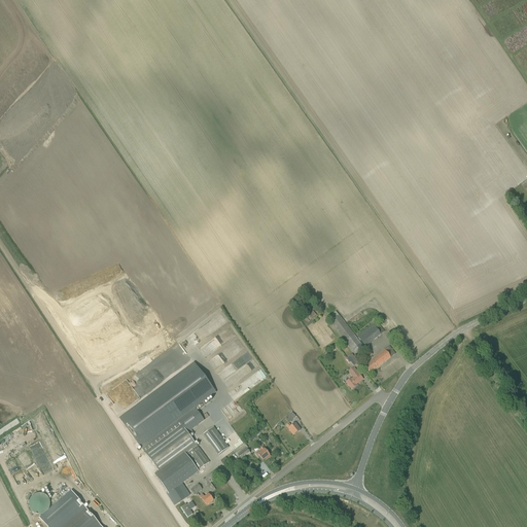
[(327,317),(330,321),(329,322),(354,355),(364,348),(339,316),(336,312),(327,317)]
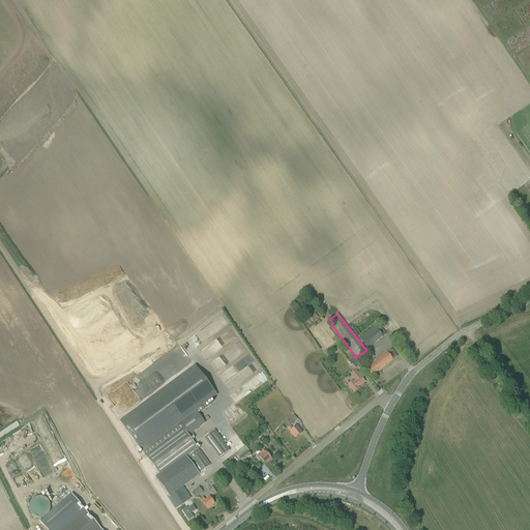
[(379,320),(383,326),(388,322),(383,317),(379,320)]
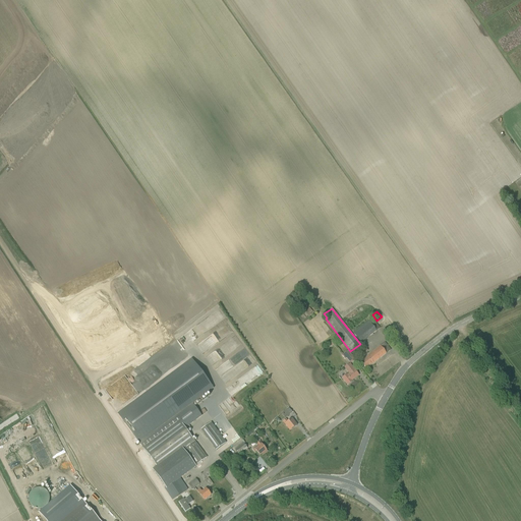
[(378,328),(379,326),(372,319),(368,322),(368,321),(353,333),(361,343),(379,330),(378,328)]
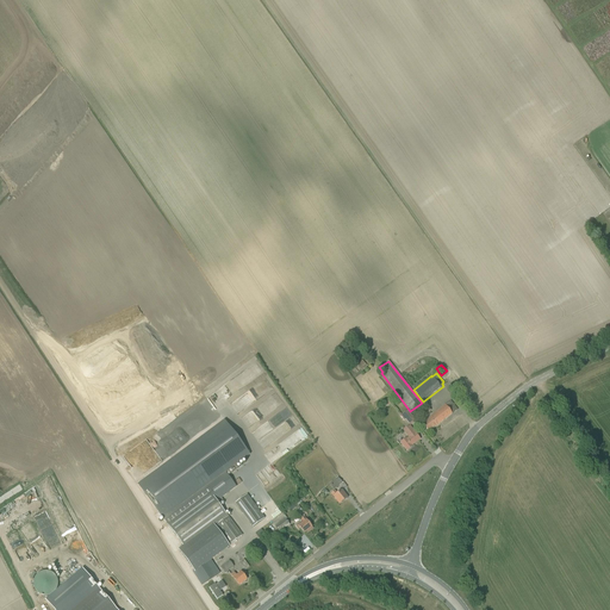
[(428,418),(429,419),(422,424),(429,433),(458,410),(450,400),(428,418)]
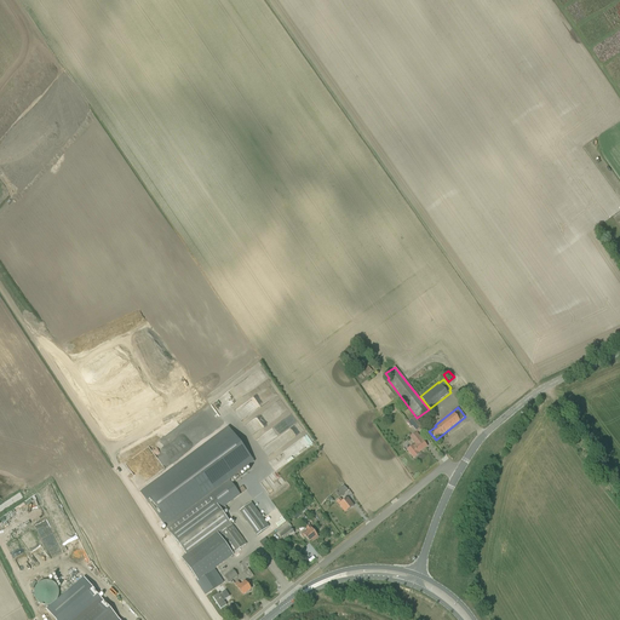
[(411,428),(413,426),(418,432),(423,429),(413,418),(407,423),(411,428)]
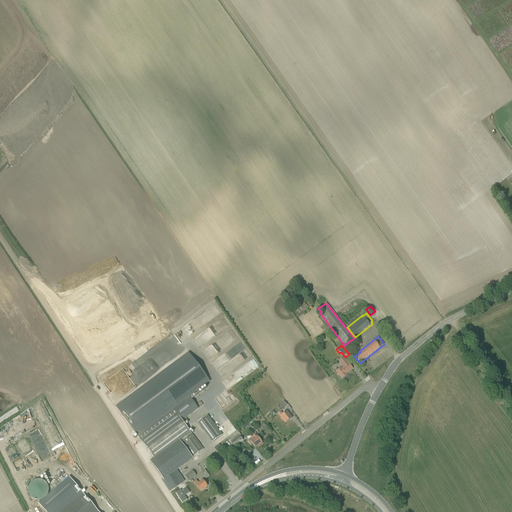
[(198,408),(189,397),(210,381),(189,354),(116,408),(140,440),(176,414),(181,421),(198,408)]
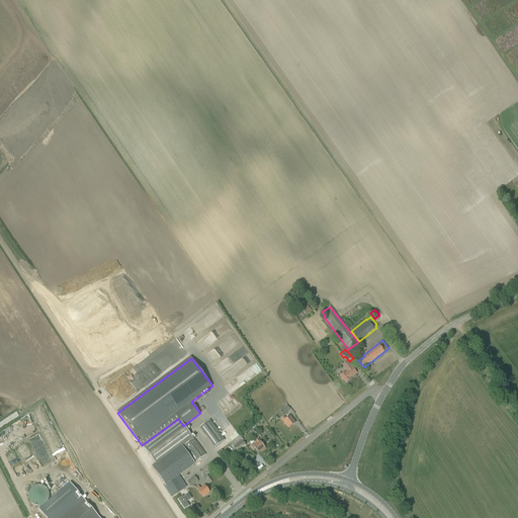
[(356,373),(347,361),(342,365),(347,371),(345,373),(345,372),(340,376),(345,382),(350,379),(349,378),(356,373)]
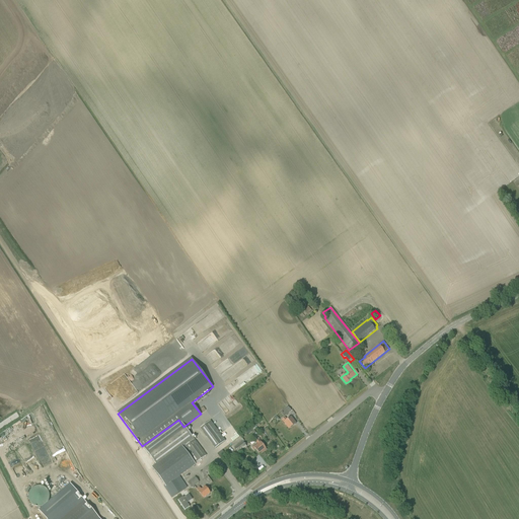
[(280,412),(284,417),(291,411),(287,406),(280,412)]
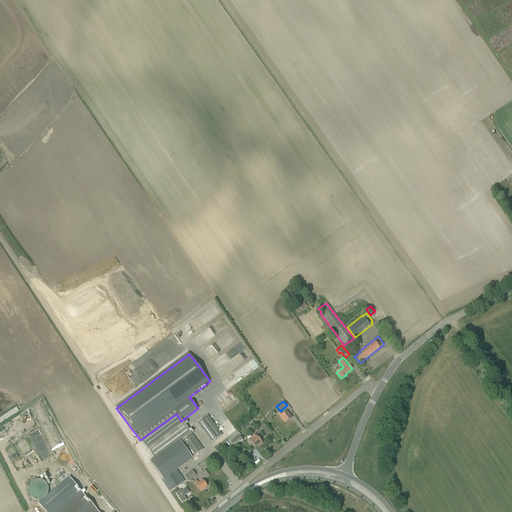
[(278,414),(282,420),(285,423),(292,418),(286,411),(283,414),(281,412),(278,414)]
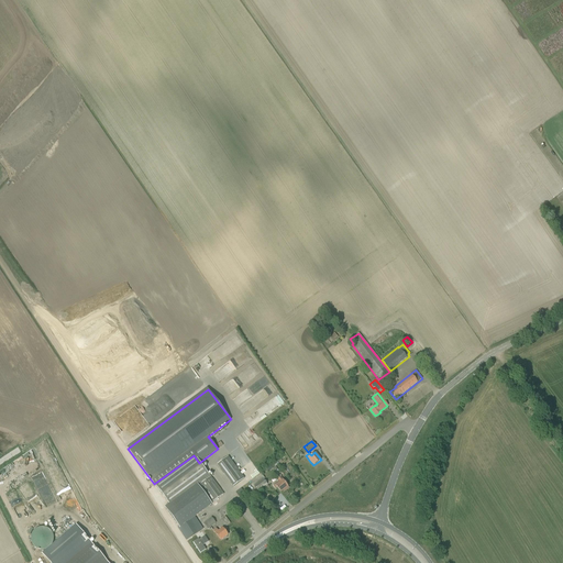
[(212,505),(210,503),(211,501),(213,504),(224,495),(210,477),(199,463),(194,455),(154,484),(170,506),(166,509),(179,528),(180,529),(192,519),(212,505)]
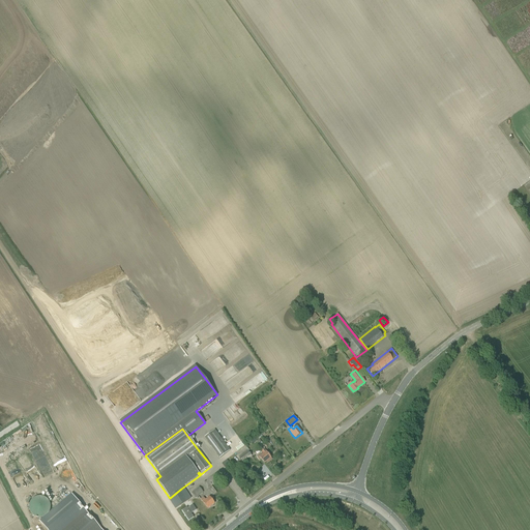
[(219,459),(230,450),(214,430),(204,438),(219,459)]
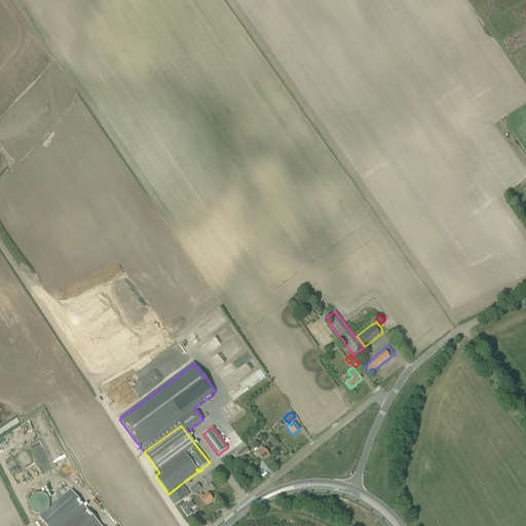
[(261,451),(259,452),(258,451),(255,454),(258,457),(259,456),(262,460),(264,458),(265,459),(270,456),(262,446),(259,448),(261,451)]
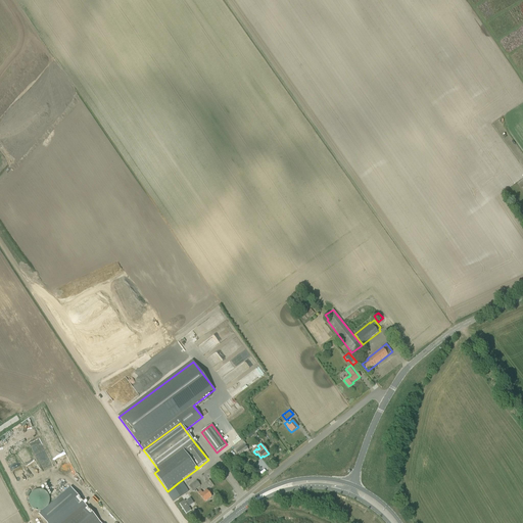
[(236,452),(239,457),(248,450),(244,445),(236,452)]
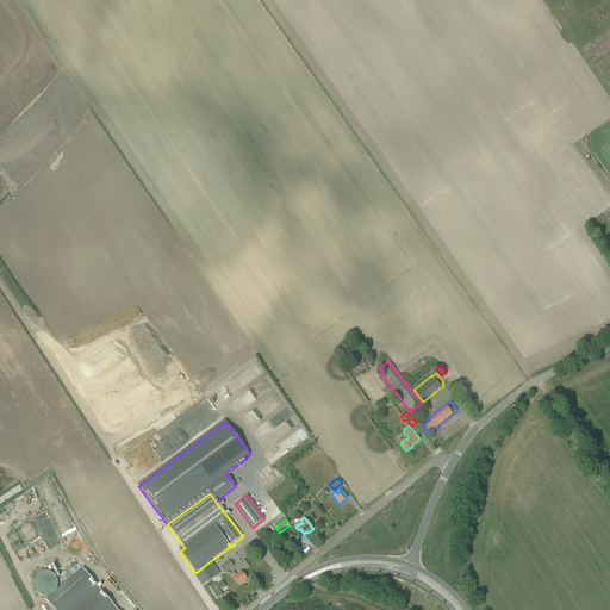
[(234,555),(240,562),(255,551),(249,545),(234,555)]
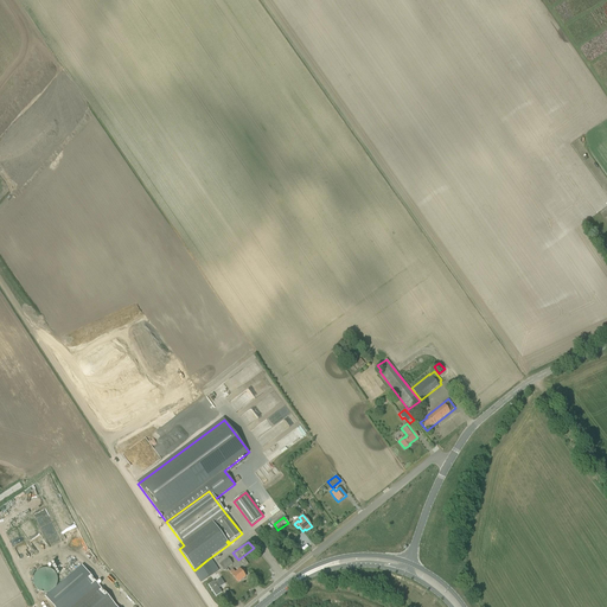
[(218,564),(223,572),(232,564),(228,558),(218,564)]
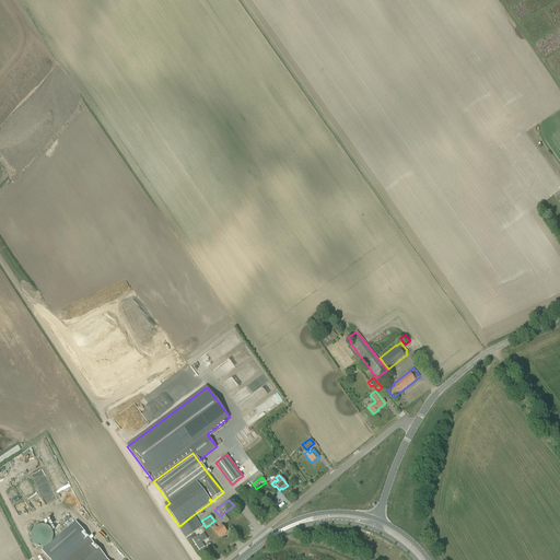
[(177,525),(186,537),(199,528),(191,516),(179,526),(178,525),(177,525)]
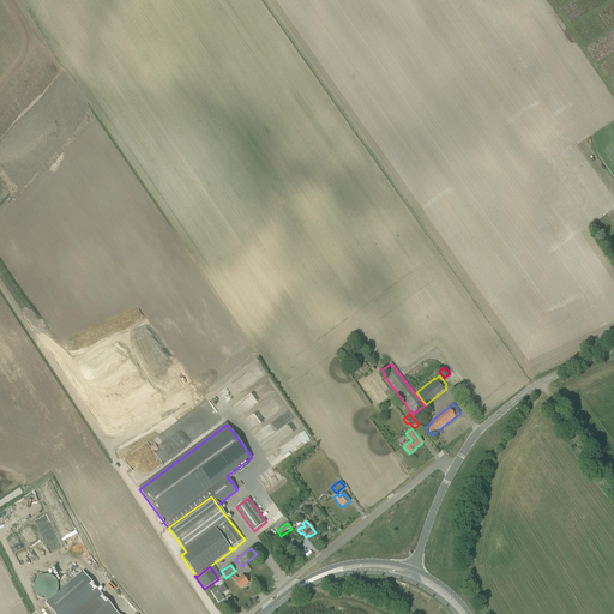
[(118,613),(82,571),(65,584),(68,589),(48,607),(54,613),(118,613)]
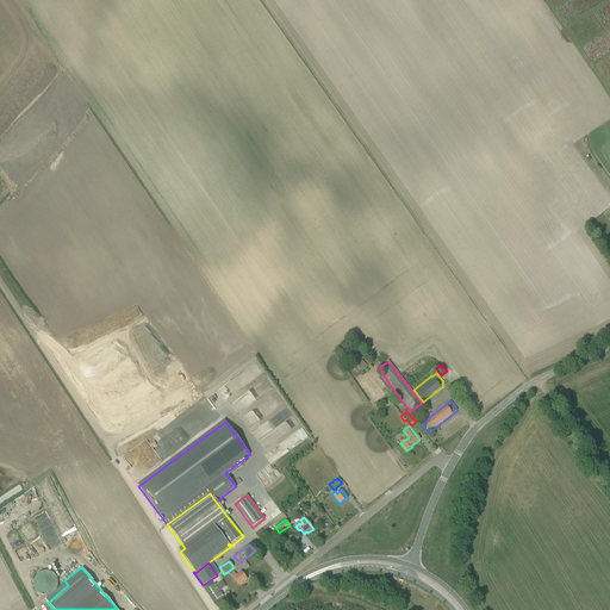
[(33,585),(35,589),(36,591),(38,593),(41,595),(44,596),(47,596),(50,596),(53,593),(55,592),(57,589),(57,586),(57,583),(57,579),(55,577),(53,573),(49,572),(45,572),(41,572),(38,574),(36,576),(35,579),(33,582),(33,585)]
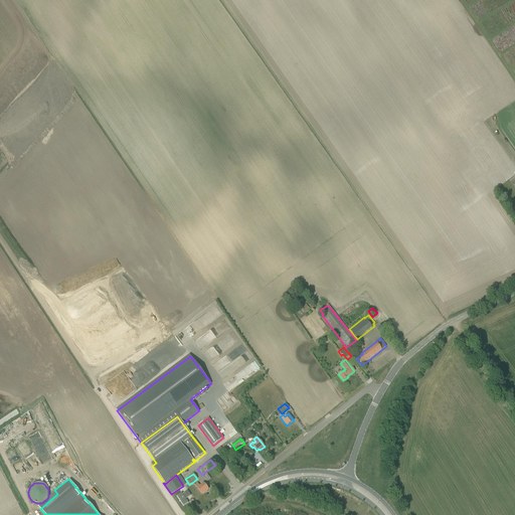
[(195,486),(199,491),(202,494),(208,489),(203,483),(199,486),(197,484),(195,486)]
